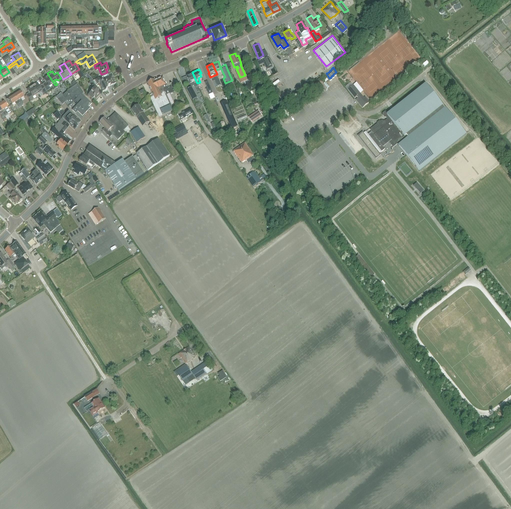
[(111,72),(108,74),(107,72),(102,74),(101,74),(100,75),(103,81),(104,81),(106,80),(105,79),(112,76),(111,72)]
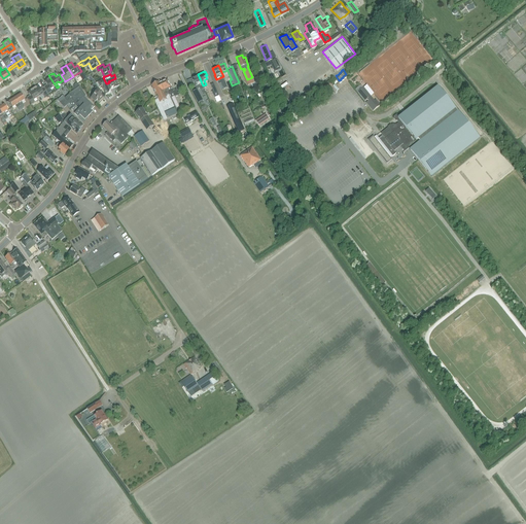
[(198,74),(191,76),(197,86),(199,85),(200,88),(200,86),(202,91),(205,90),(203,85),(198,74)]
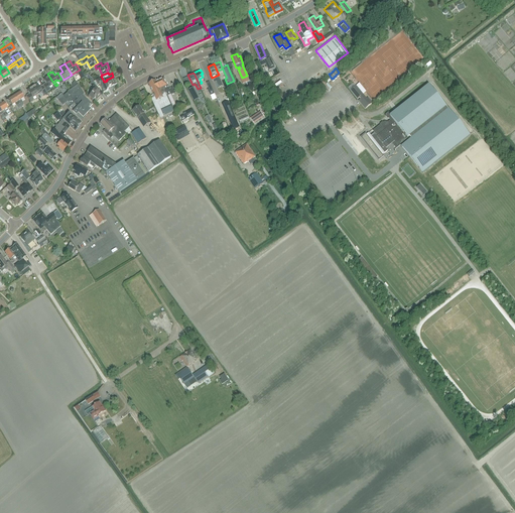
[(55,86),(47,74),(44,75),(44,76),(44,77),(42,78),(44,81),(41,83),(45,89),(49,87),(48,85),(50,84),(53,88),(55,86)]
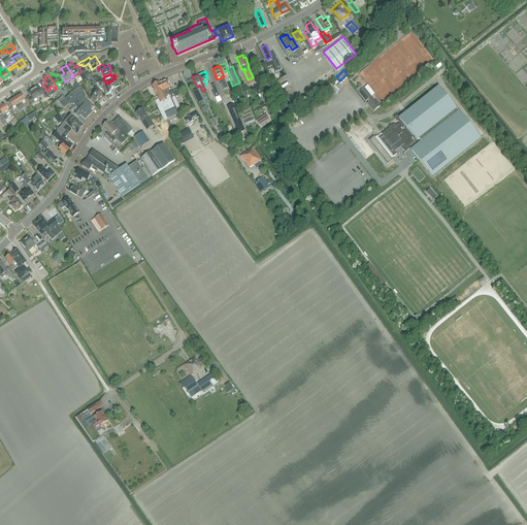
[(93,78),(92,80),(93,80),(96,84),(97,86),(100,84),(104,92),(109,89),(108,88),(109,87),(108,86),(109,86),(107,84),(106,84),(103,77),(103,76),(95,80),(93,78)]
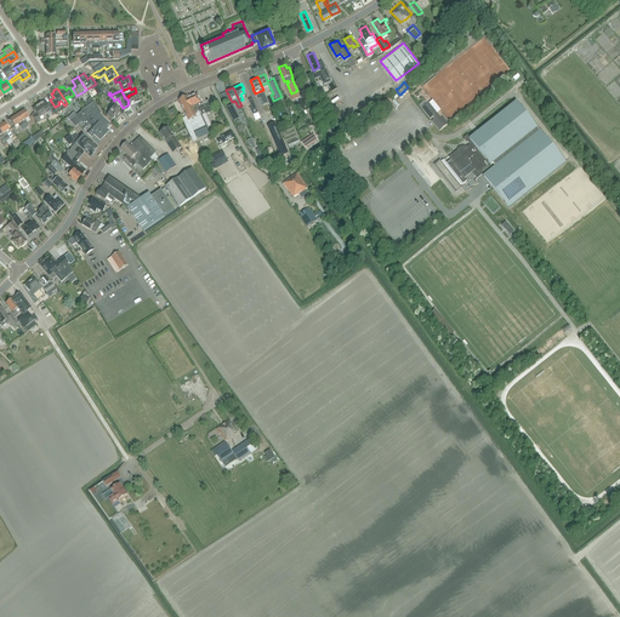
[(203,104),(200,100),(195,90),(186,95),(177,98),(186,114),(181,116),(192,140),(202,135),(203,137),(208,136),(206,132),(208,131),(205,126),(211,123),(205,110),(210,108),(208,102),(203,104)]
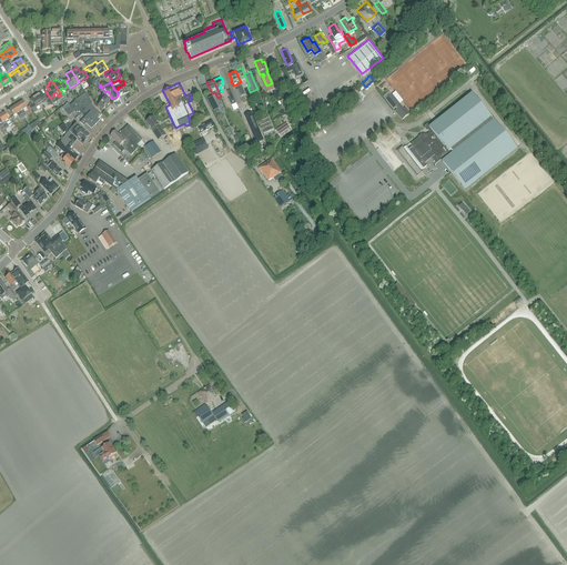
[(119,94),(128,90),(124,84),(117,88),(118,89),(115,90),(118,92),(117,92),(118,93),(119,94)]
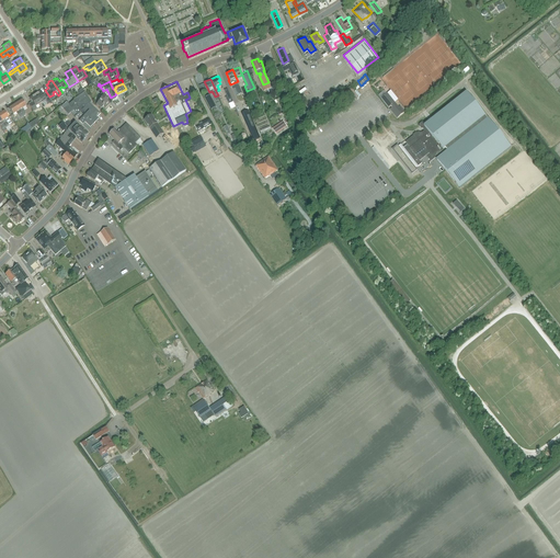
[(107,94),(102,89),(99,86),(95,89),(102,94),(94,101),(100,105),(102,103),(104,105),(109,101),(104,97),(107,94)]
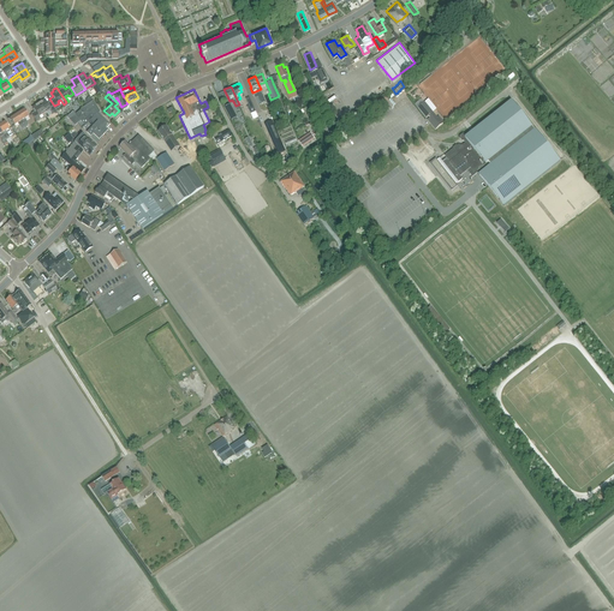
[(248,94),(245,95),(248,102),(246,103),(250,111),(255,108),(248,94)]
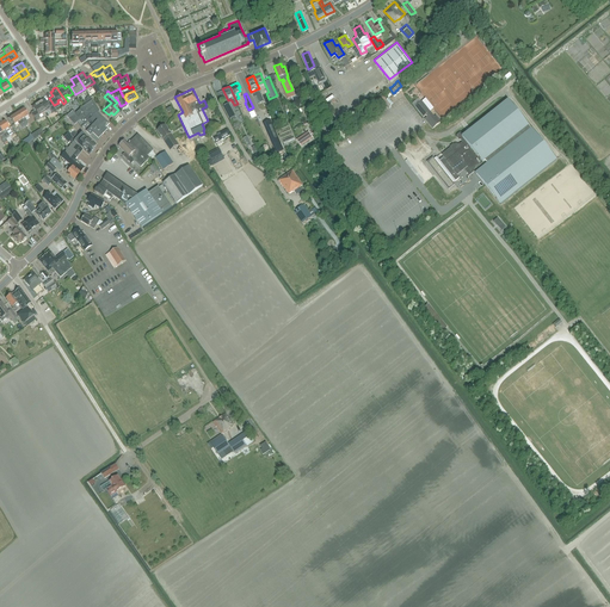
[(90,95),(85,100),(79,104),(80,105),(74,110),(82,122),(80,125),(96,140),(100,134),(100,132),(106,125),(104,124),(108,121),(97,110),(98,109),(91,97),(90,95)]
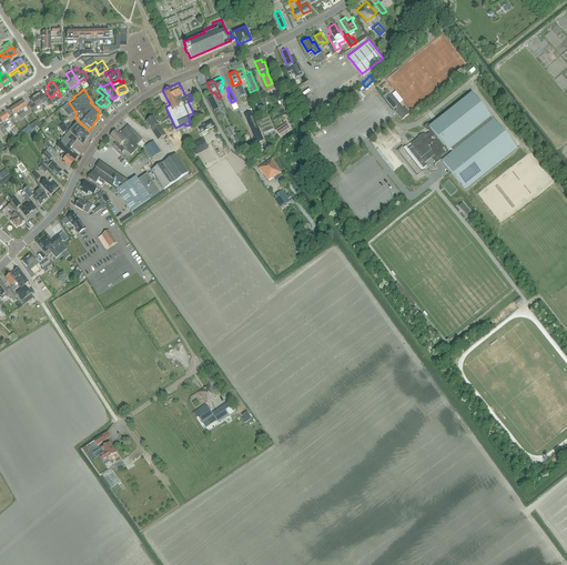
[(385,91),(383,93),(393,107),(395,104),(396,107),(394,108),(396,111),(401,117),(408,110),(404,104),(403,106),(392,91),(391,92),(388,89),(385,91)]
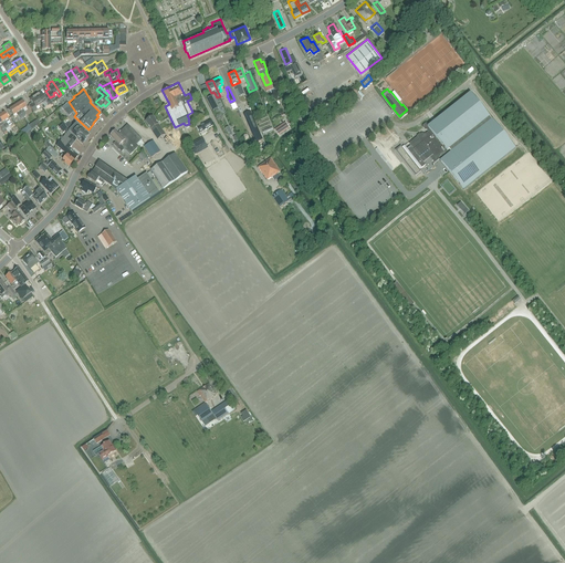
[(39,90),(34,93),(41,104),(42,106),(44,105),(42,103),(41,101),(44,98),(45,101),(46,102),(50,102),(50,98),(44,91),(41,93),(39,90)]
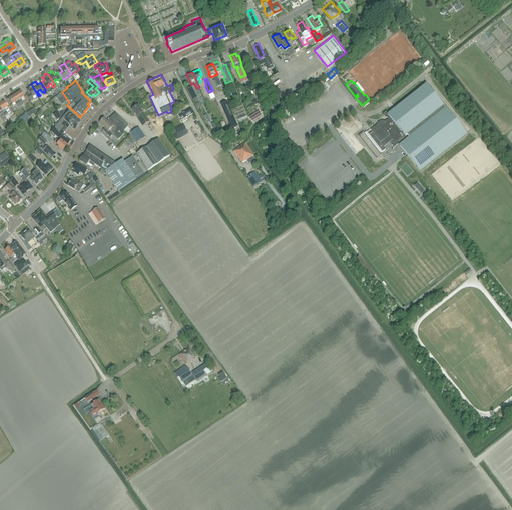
[(443,103),(425,81),(388,110),(387,109),(385,109),(383,110),(382,112),(384,115),(386,115),(387,116),(385,118),(381,118),(380,119),(380,118),(377,120),(378,121),(371,126),(371,129),(368,132),(366,129),(364,131),(363,129),(358,133),(376,156),(381,152),(380,150),(385,146),(383,144),(389,139),(391,137),(395,141),(443,103)]
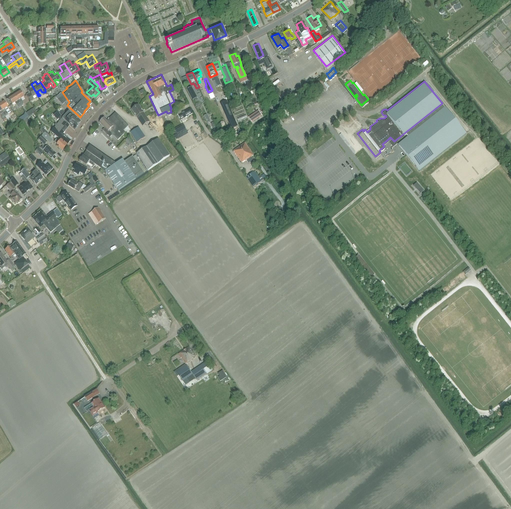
[(35,95),(37,94),(31,84),(26,87),(28,90),(25,92),(29,99),(32,96),(31,95),(34,93),(35,95)]
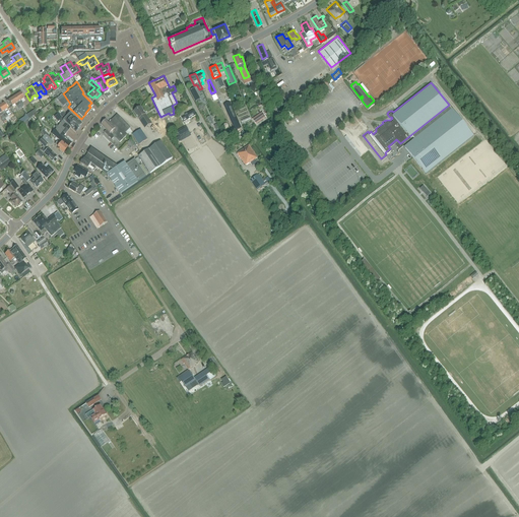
[(194,86),(189,88),(195,100),(199,98),(194,86)]
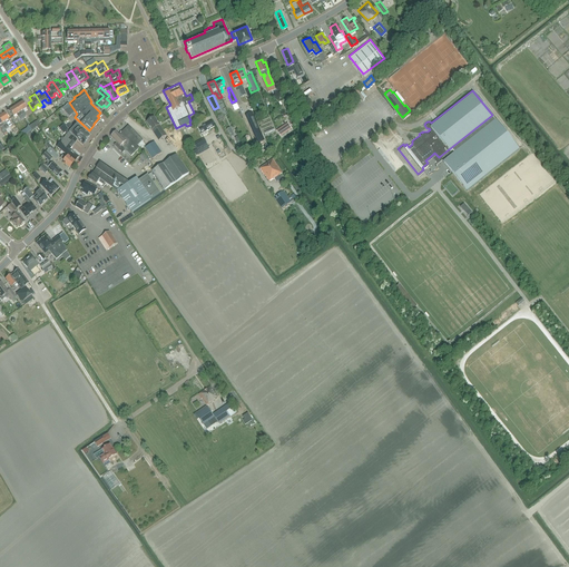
[(312,106),(314,109),(326,100),(324,97),(312,106)]
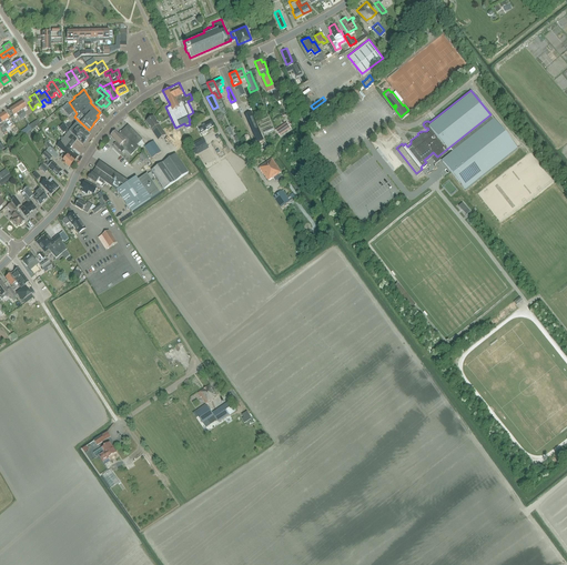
[(22,107),(26,104),(21,98),(14,102),(19,109),(22,115),(26,113),(22,107)]
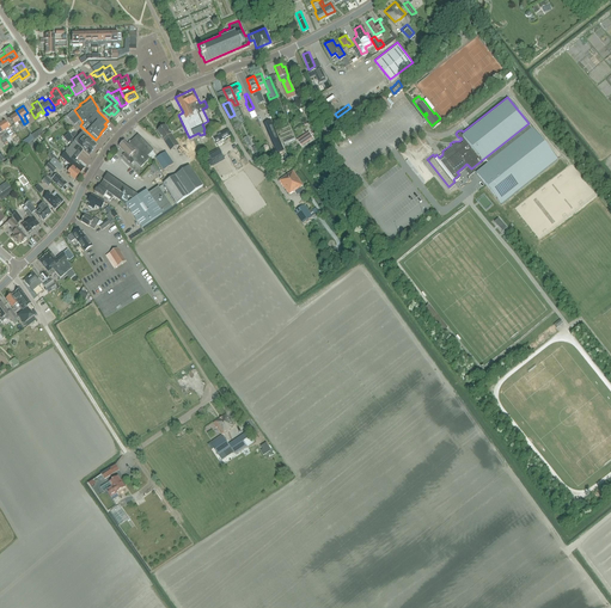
[(74,110),(72,109),(72,108),(66,114),(67,116),(73,122),(75,120),(80,126),(83,122),(74,110)]
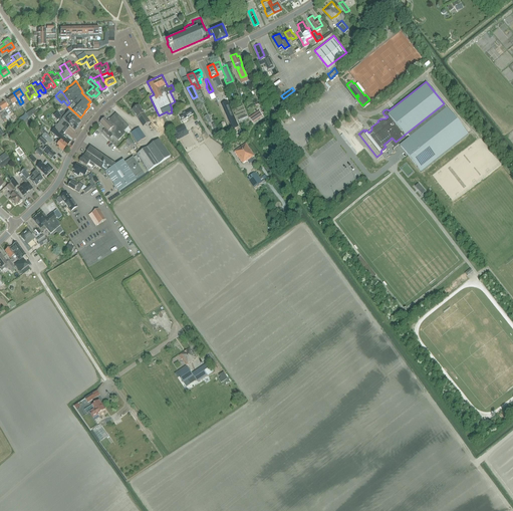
[(17,105),(20,104),(17,98),(13,92),(7,96),(11,102),(14,100),(17,105)]
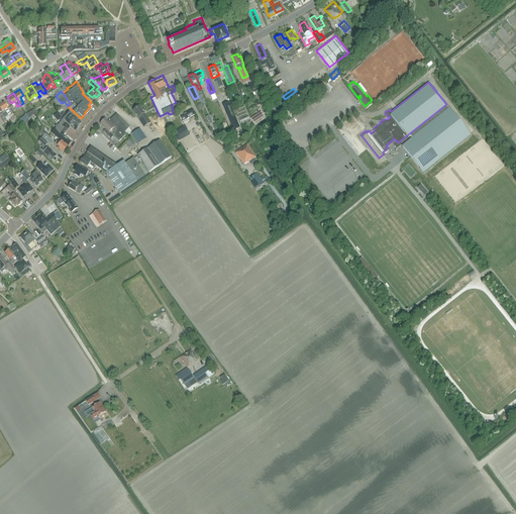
[(231,105),(229,99),(222,102),(233,127),(239,125),(230,105),(231,105)]
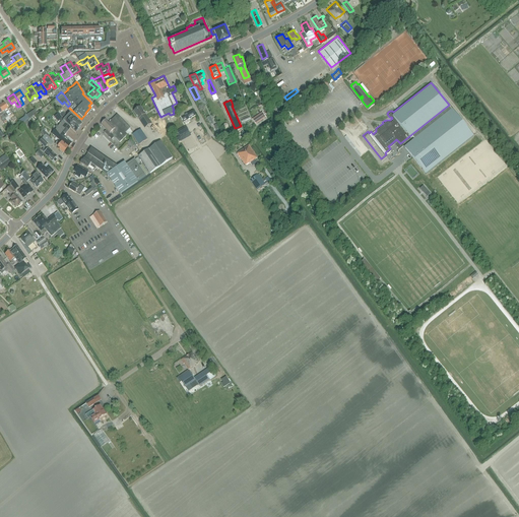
[(144,126),(151,121),(140,105),(133,109),(144,126)]
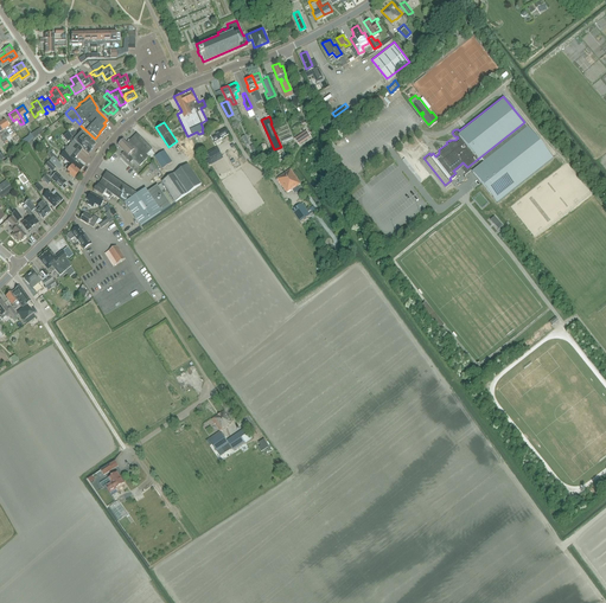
[(463,162),(460,165),(465,172),(471,167),(472,168),(471,170),(476,175),(480,180),(482,183),(496,200),(552,156),(527,124),(527,126),(524,122),(467,167),(463,162)]
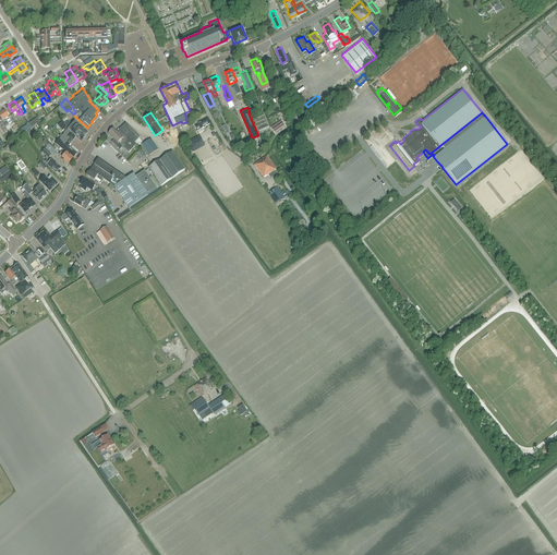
[(195,128),(208,121),(206,116),(200,119),(197,116),(191,119),(195,128)]
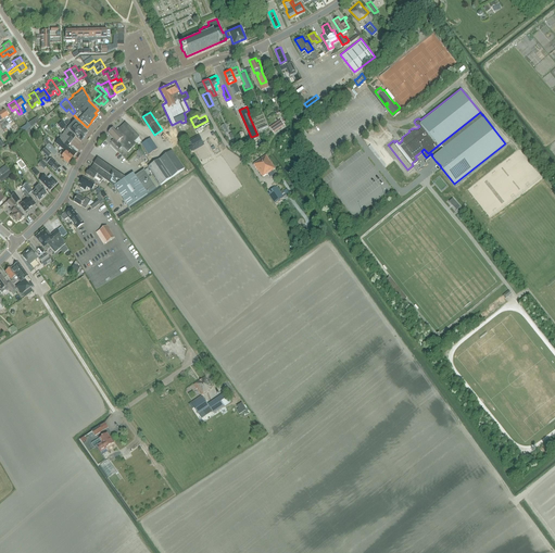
[(73,118),(71,122),(66,117),(63,121),(65,124),(66,123),(67,124),(66,126),(79,139),(79,138),(78,137),(86,130),(73,118)]
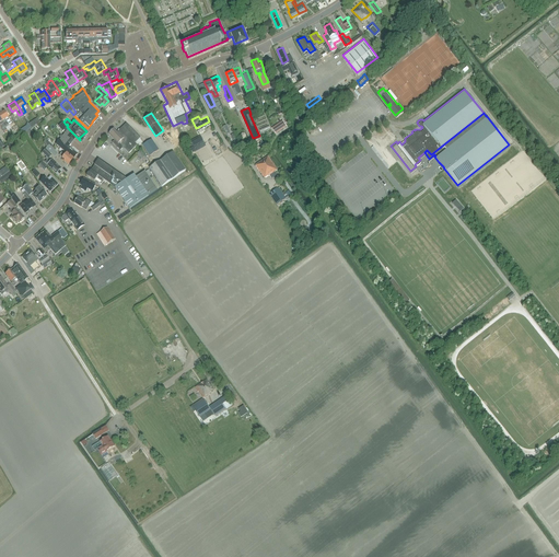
[(271,126),(275,131),(286,124),(281,118),(271,126)]
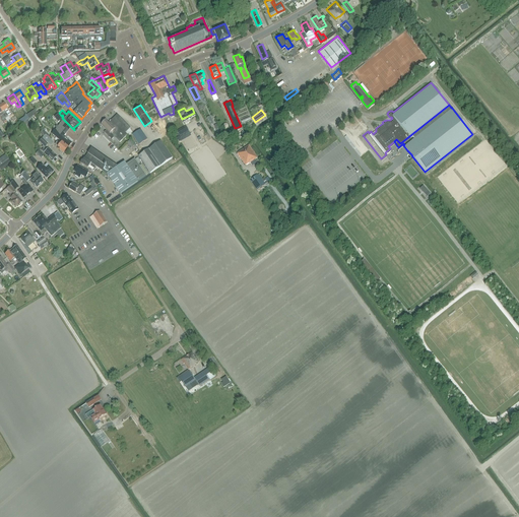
[(129,126),(129,125),(119,114),(116,116),(115,115),(109,120),(106,117),(100,122),(106,127),(104,129),(111,137),(113,134),(119,140),(126,132),(124,130),(126,129),(127,130),(130,128),(129,126)]
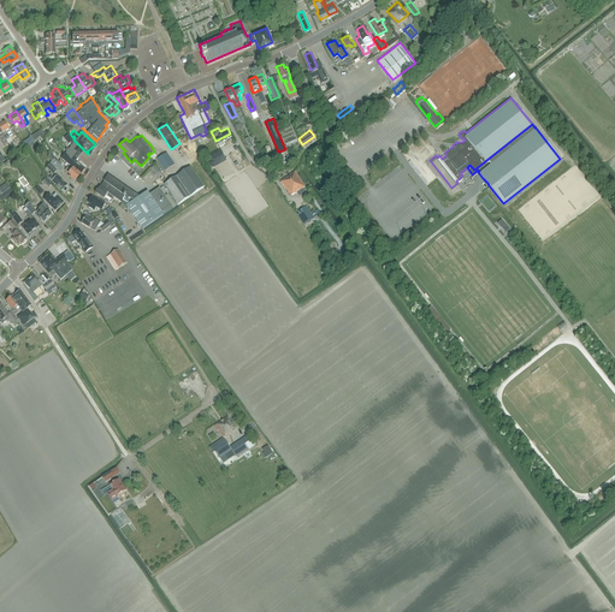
[(80,171),(83,166),(74,158),(81,148),(72,141),(60,155),(80,171)]
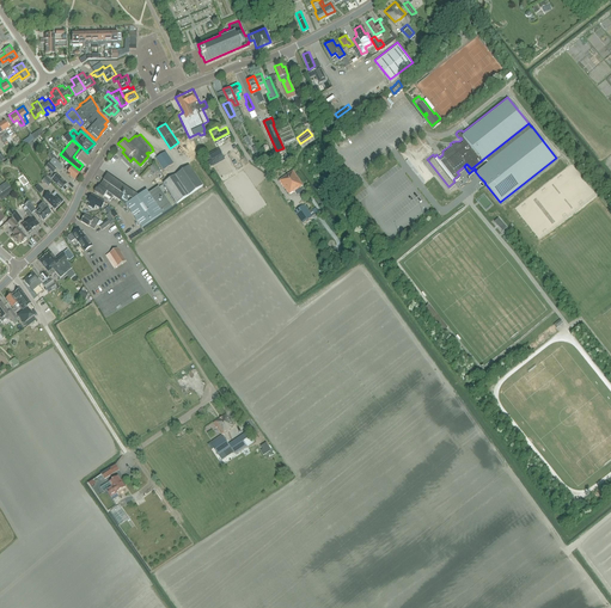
[(212,159),(222,153),(218,145),(207,151),(212,159)]
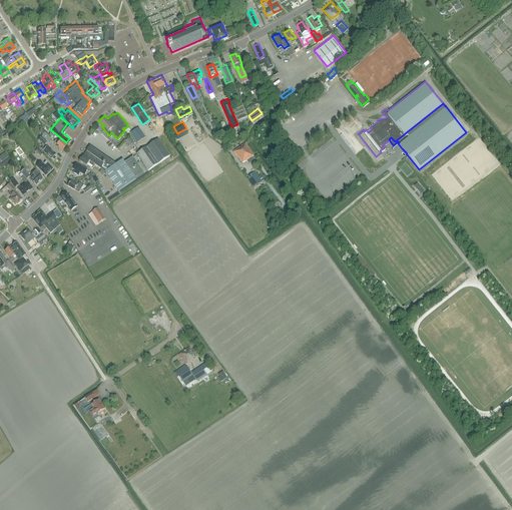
[(136,140),(144,135),(137,125),(131,129),(130,128),(128,126),(125,128),(126,130),(128,129),(136,140)]
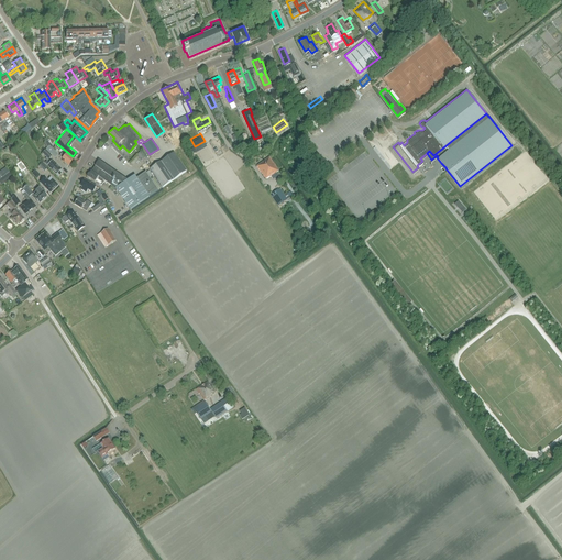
[(54,155),(57,152),(48,143),(46,144),(45,146),(54,155)]
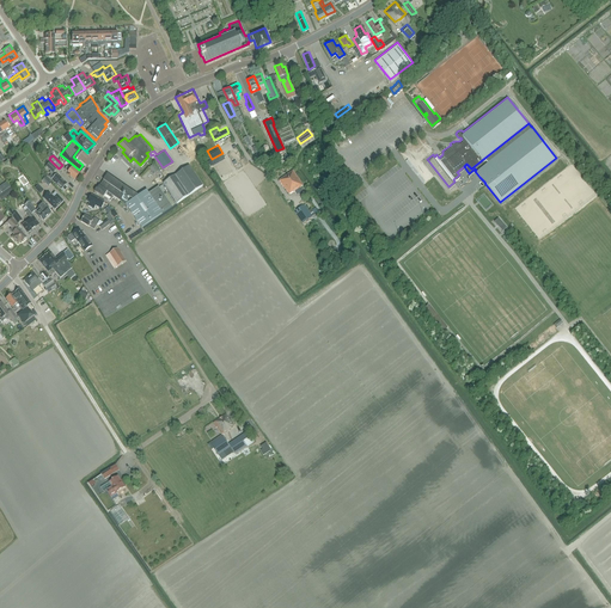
[(407,157),(404,158),(422,182),(425,179),(407,157)]
